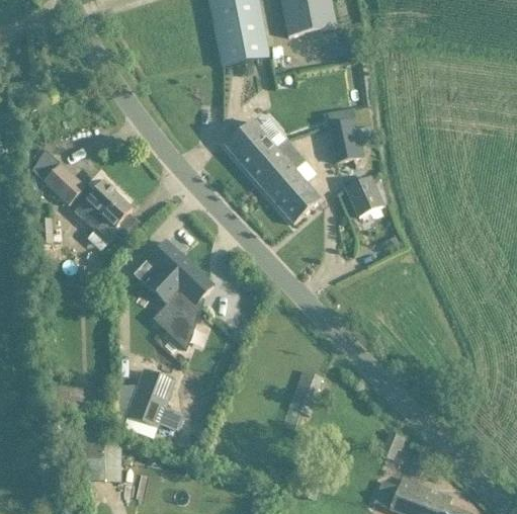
[(270,57),(259,0),(209,0),(223,66),(270,57)]
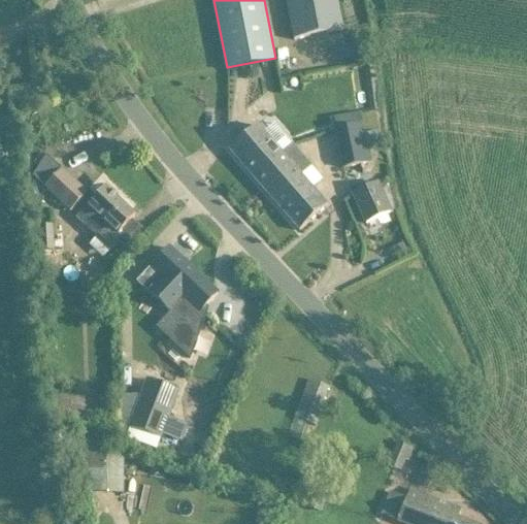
[(343,26),(338,0),(286,0),(294,36),(343,26)]
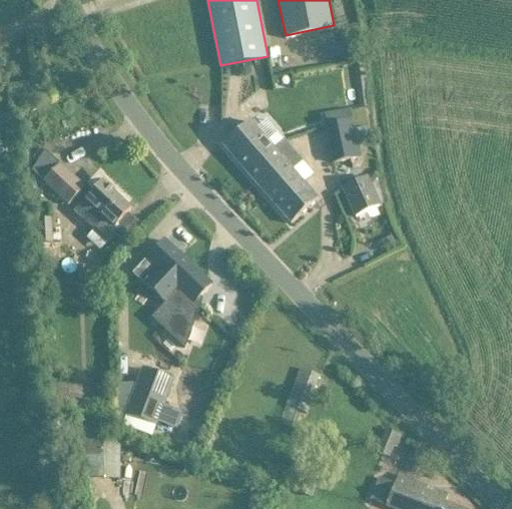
[(325,122),(333,160),(361,154),(353,116),(325,122)]
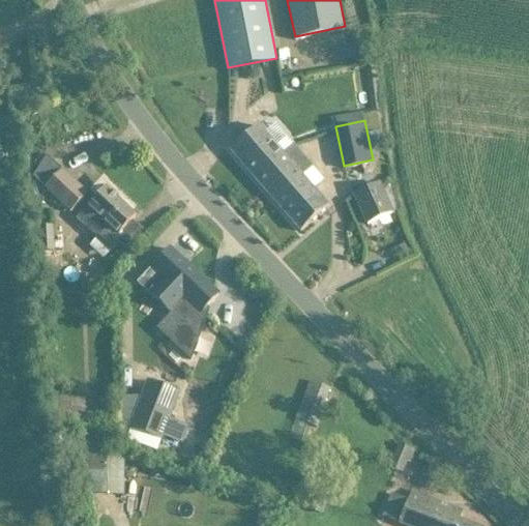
[(329,204),(314,186),(324,177),(294,143),(284,151),(259,123),(231,147),(301,229),(329,204)]
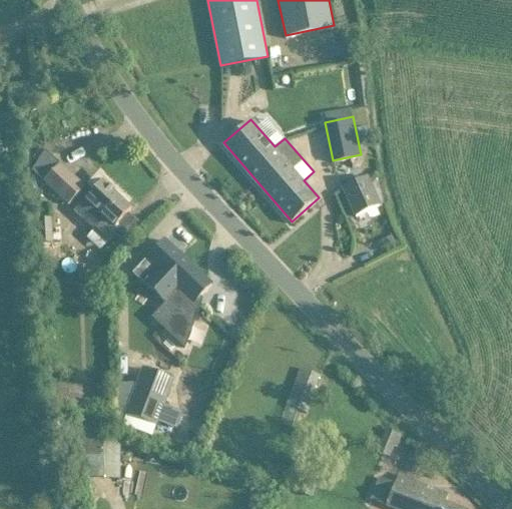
[(39,174),(69,202),(85,183),(61,160),(60,161),(53,153),(36,171),(39,174)]
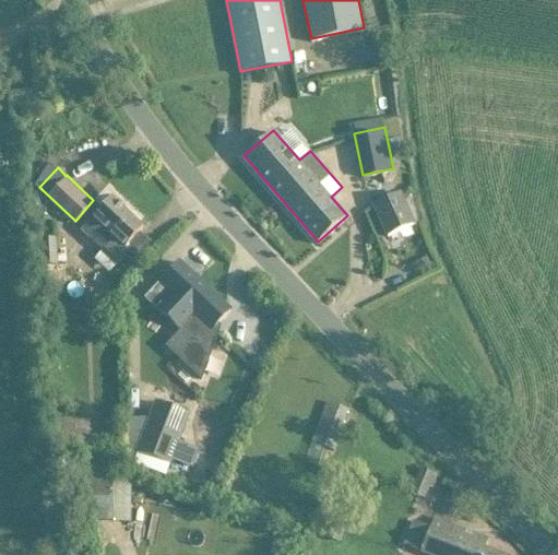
[(375,202),(390,235),(416,223),(400,190),(375,202)]
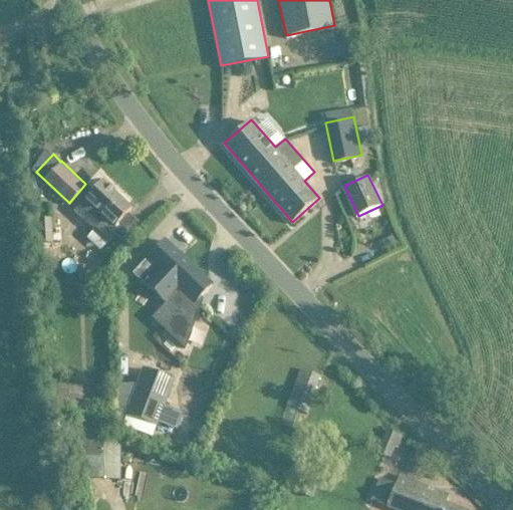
[(133,208),(102,180),(75,209),(95,228),(93,230),(105,242),(118,229),(115,226),(133,208)]
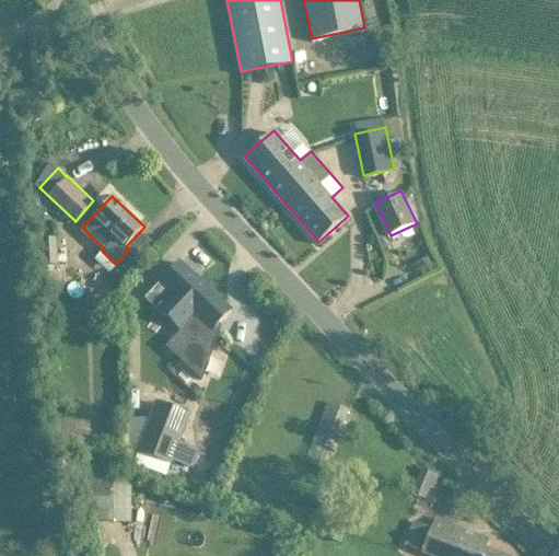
[(56,236),(42,236),(43,250),(57,248),(56,236)]
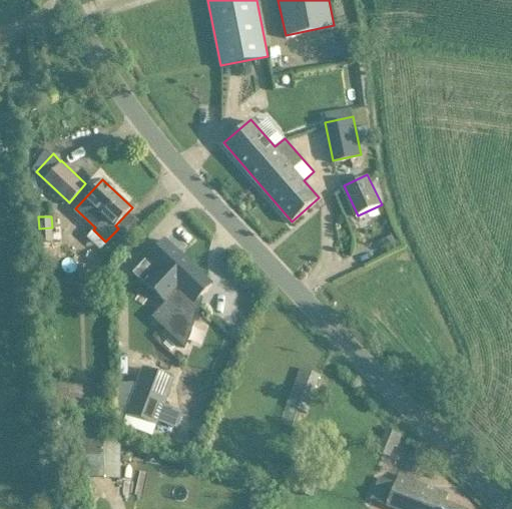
[(158,267),(145,281),(165,300),(151,315),(183,345),(193,319),(184,312),(199,296),(211,283),(194,267),(165,238),(151,252),(148,257),(158,267)]
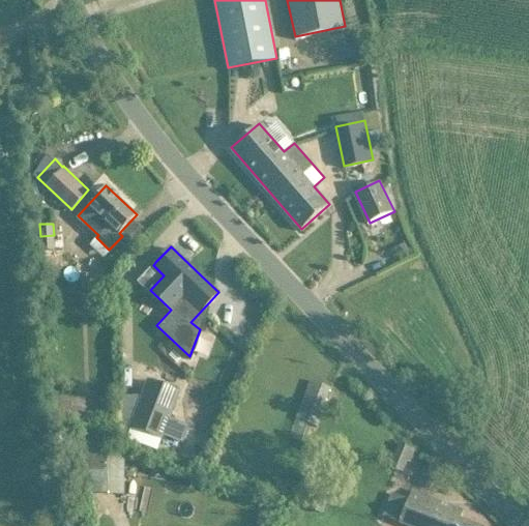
[(296,416),(317,425),(331,386),(311,378),(296,416)]
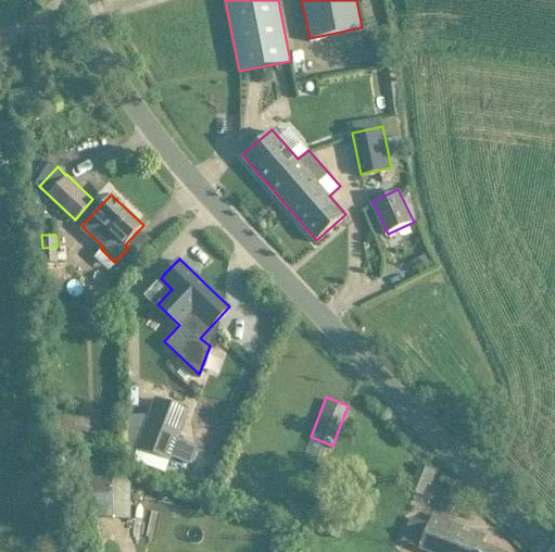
[(188,410),(155,398),(137,447),(139,447),(169,459),(188,410)]
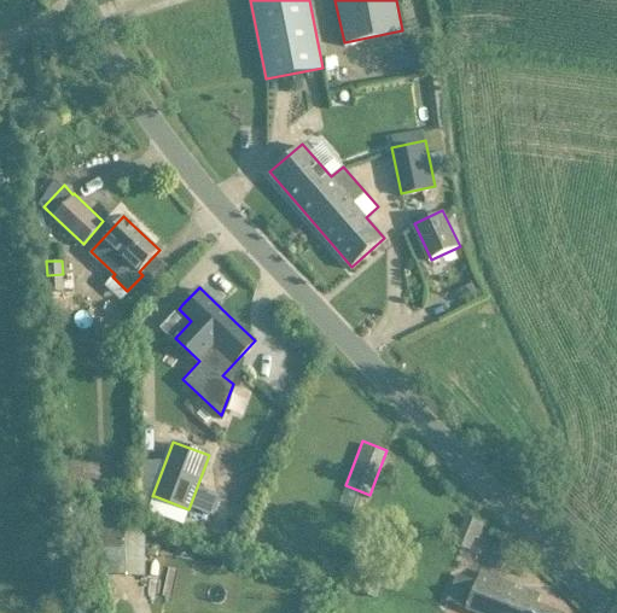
[(155,496),(150,511),(184,523),(188,509),(155,496)]
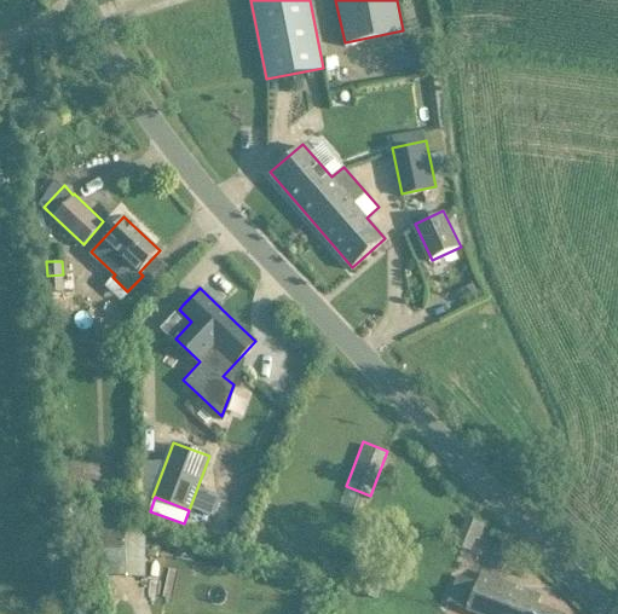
[(460,529),(481,537),(486,521),(466,514),(460,529)]
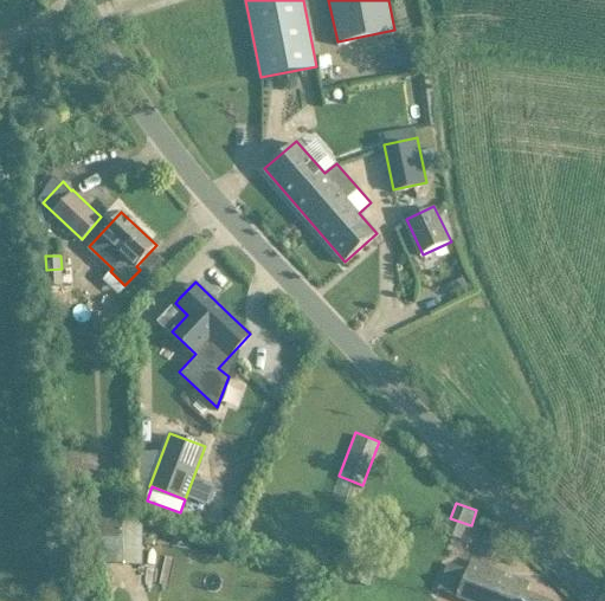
[(161,559),(160,531),(143,531),(143,511),(118,512),(120,560),(161,559)]
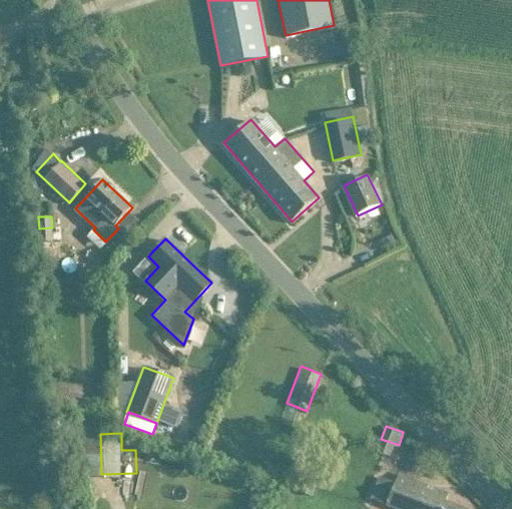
[(411,454),(405,466),(413,469),(419,458),(411,454)]
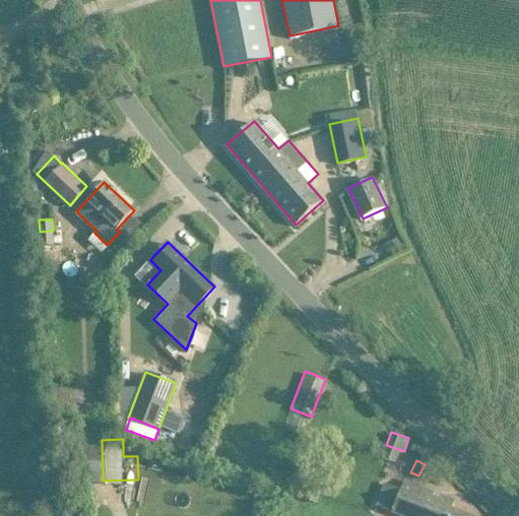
[(474,515),(452,507),(455,499),(404,478),(400,488),(385,481),(376,505),(392,511),(405,515),(474,515)]
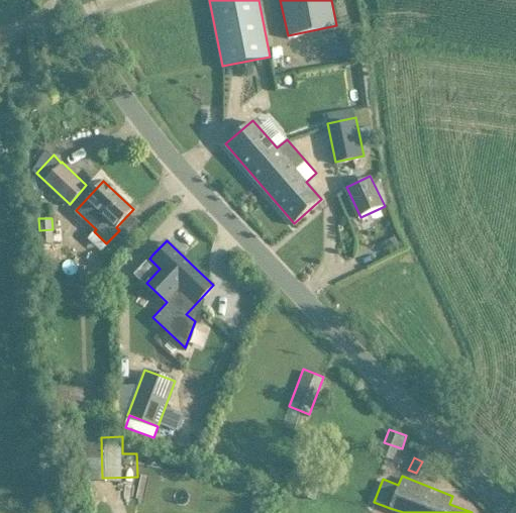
[(304,495),(315,499),(319,488),(308,484),(304,495)]
